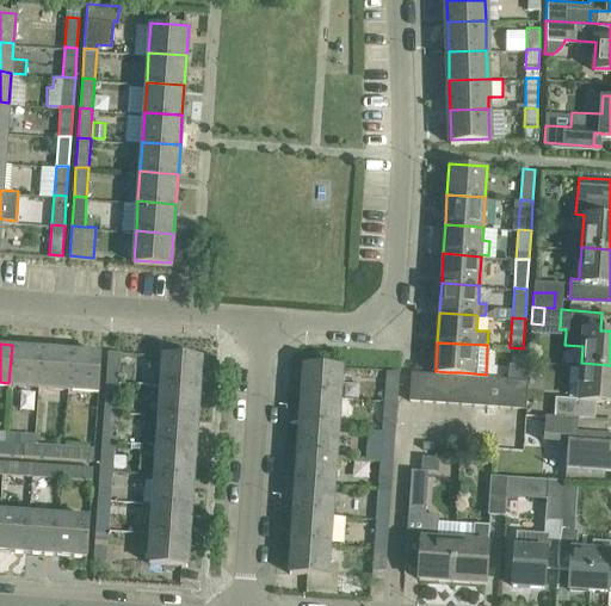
[(41,347),(12,345),(8,383),(38,385),(41,347)]
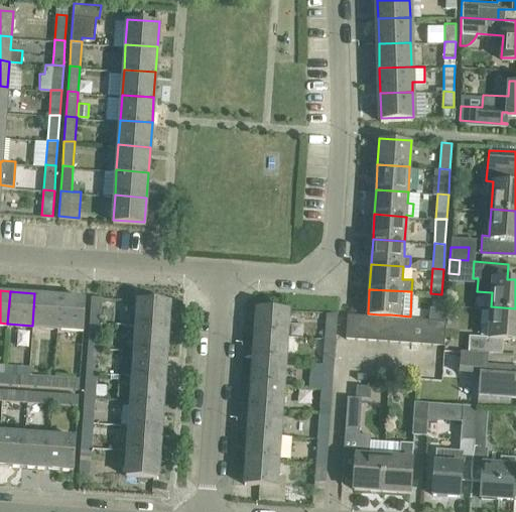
[(32,326),(57,327),(59,295),(34,293),(32,326)]
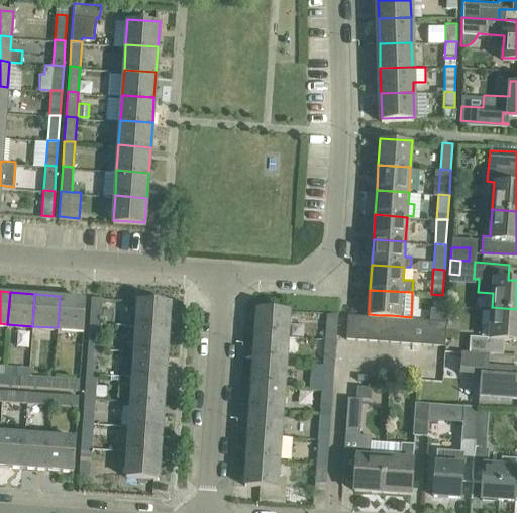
[(91,295),(90,320),(100,321),(102,296),(91,295)]
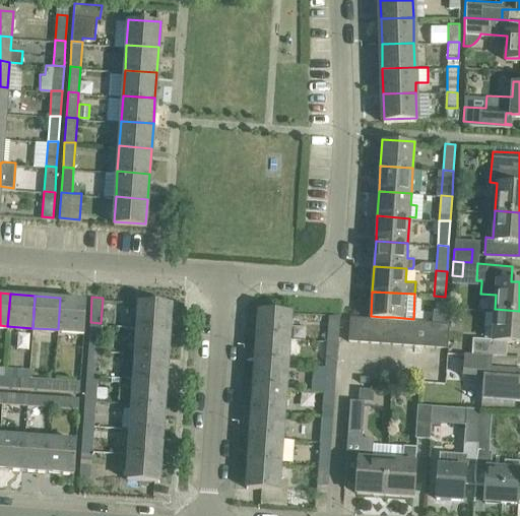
[(85,299),(60,298),(58,329),(83,331),(85,299)]
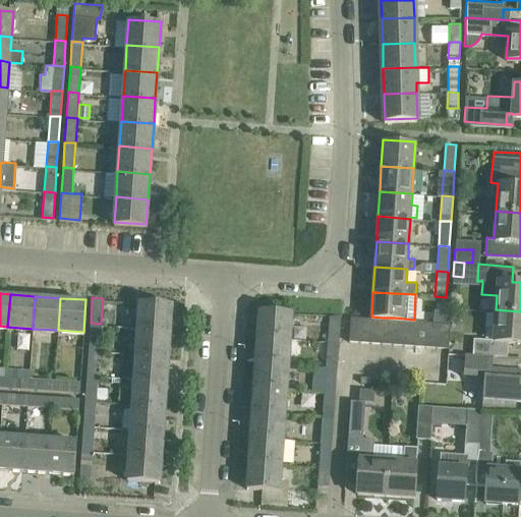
[(139,301),(137,326),(170,329),(172,303),(139,301)]
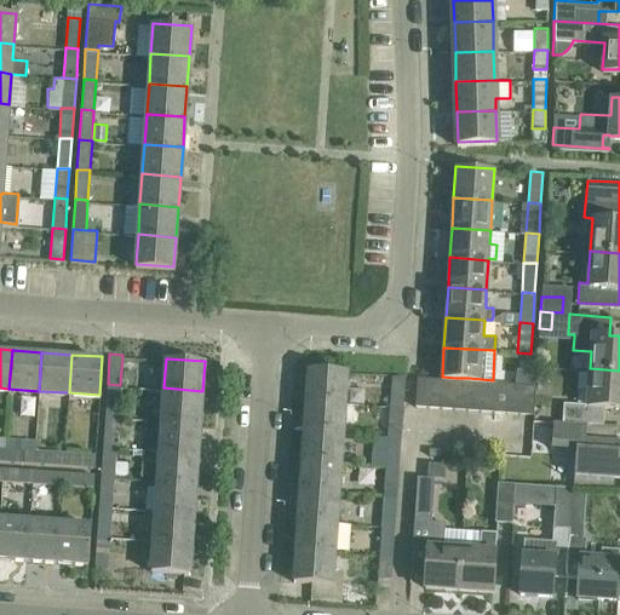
[(306,398),(345,401),(348,371),(309,368),(306,398)]
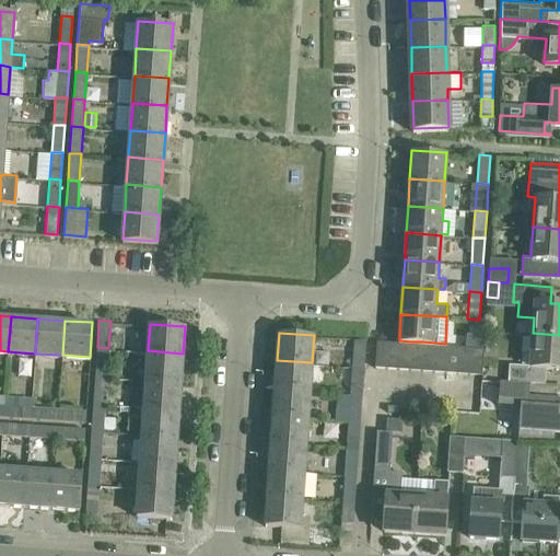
[(559,367),(559,335),(533,333),(531,363),(509,362),(508,380),(545,382),(546,367),(559,367)]
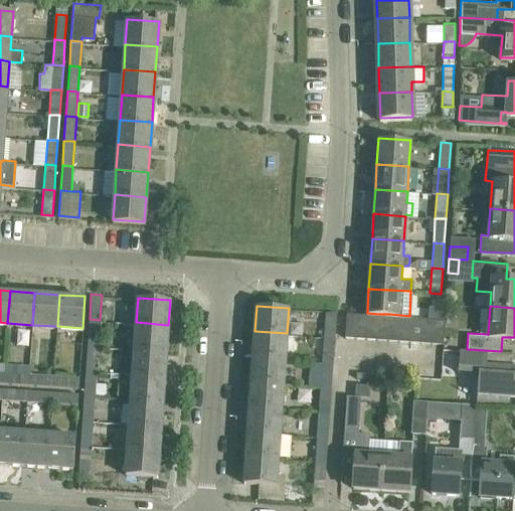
[(428,317),(434,318),(439,318),(440,309),(428,308),(428,317)]
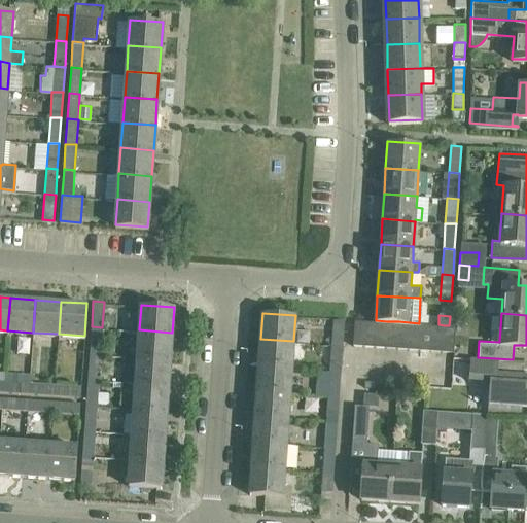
[(334,318),(331,344),(343,344),(344,319),(334,318)]
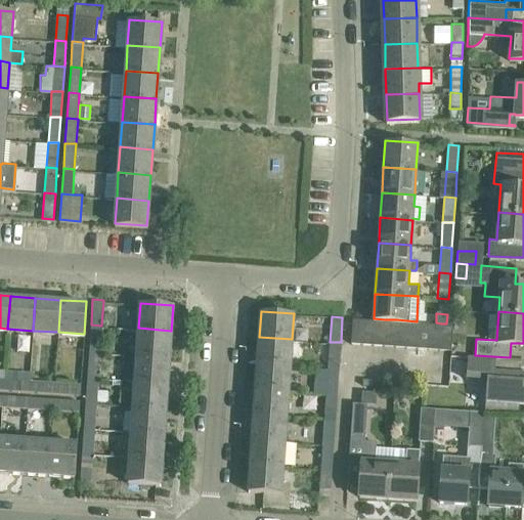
[(351,341),(361,342),(362,317),(352,317),(351,341)]
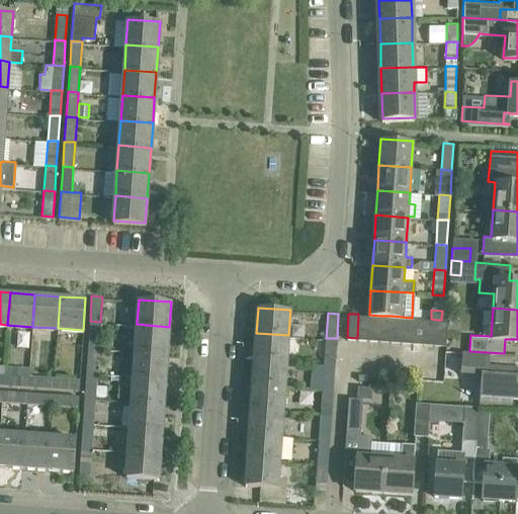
[(369,315),(358,314),(357,338),(368,339),(369,315)]
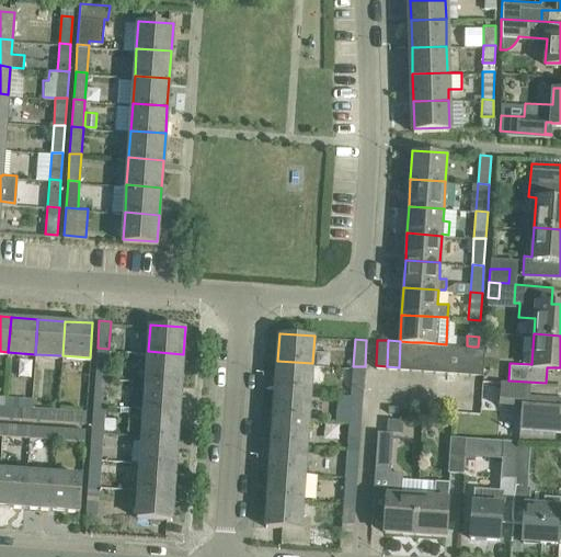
[(410,368),(412,342),(400,341),(399,367),(410,368)]
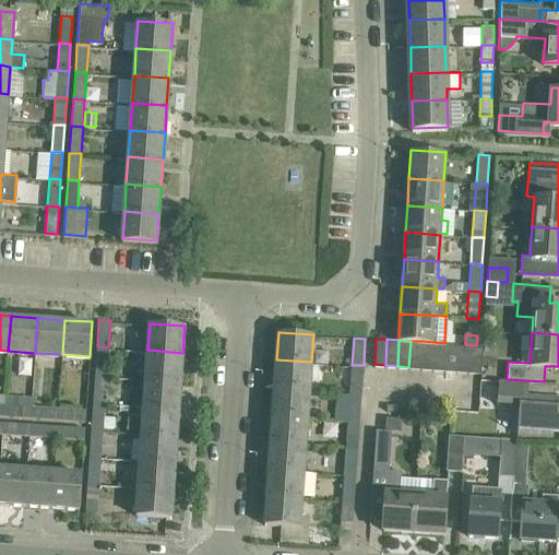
[(420,367),(423,341),(411,341),(408,367),(420,367)]
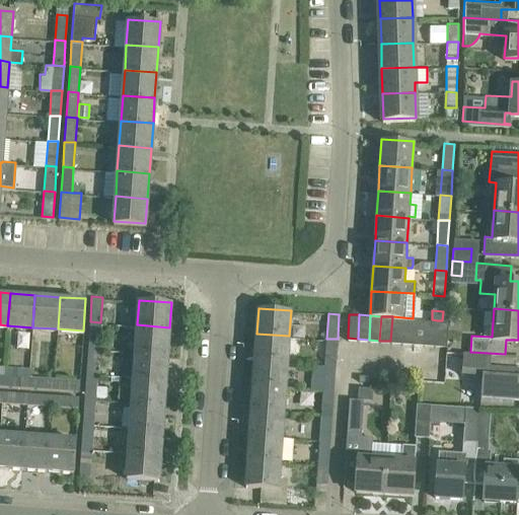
[(401,342),(403,317),(392,316),(390,341),(401,342)]
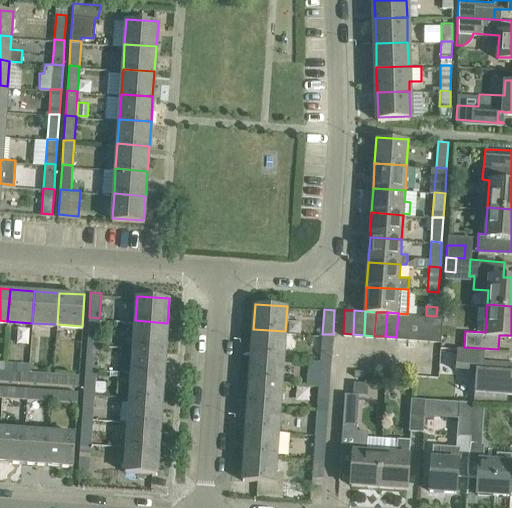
[(409,314),(407,314),(398,313),(396,337),(407,338),(409,314)]
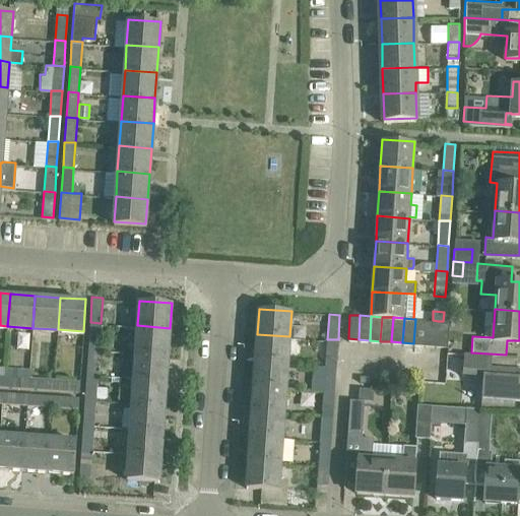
[(426,320),(415,319),(413,343),(425,343),(426,320)]
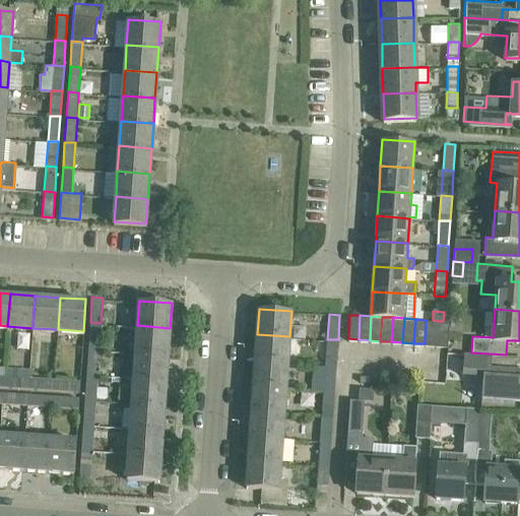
[(425,343),(436,344),(438,321),(433,320),(426,320),(425,343)]
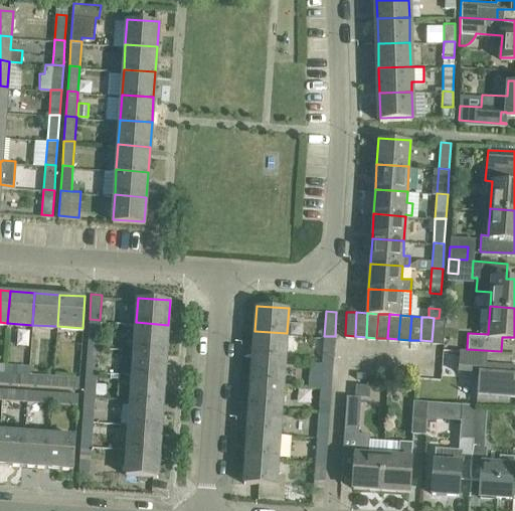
[(444,318),(439,318),(434,318),(432,341),(443,342),(444,318)]
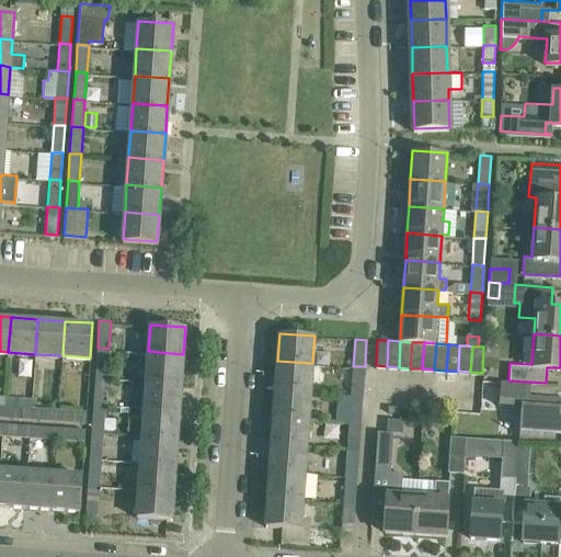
[(98,348),(95,375),(106,376),(109,349),(98,348)]
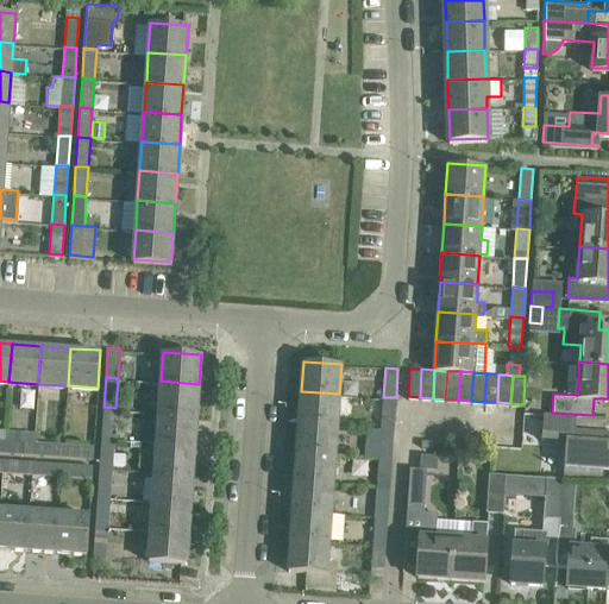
[(158,410),(196,414),(199,384),(161,381),(158,410)]
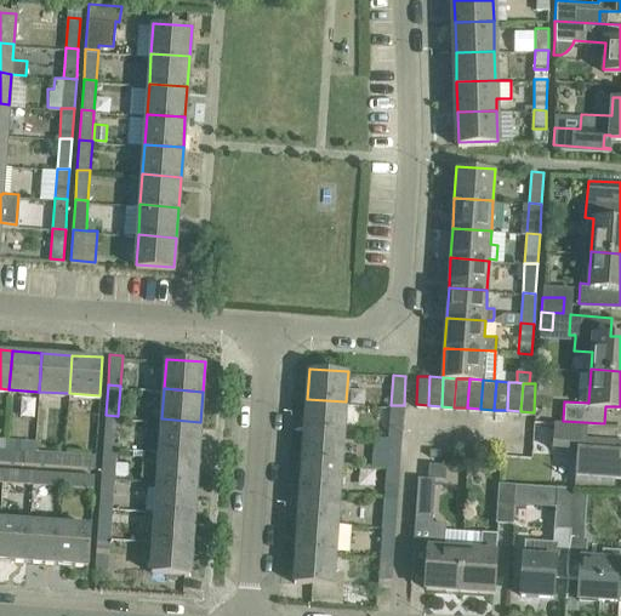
[(343,432),(346,401),(307,399),(305,429),(343,432)]
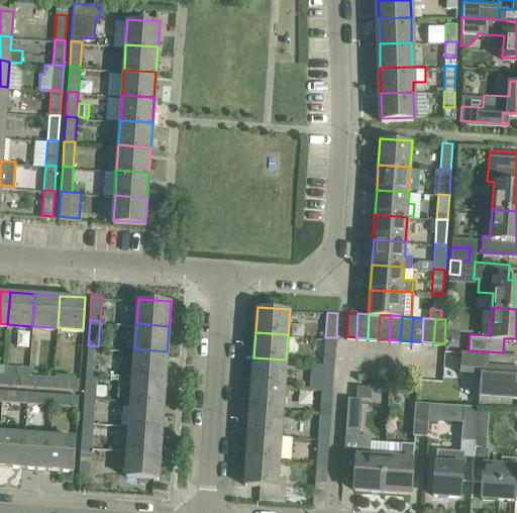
[(334,363),(336,337),(325,337),(323,362),(311,362),(334,363)]
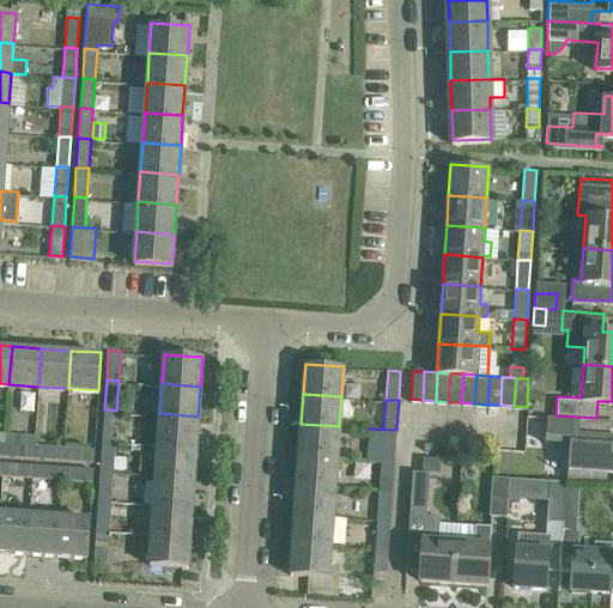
[(104,409),(102,439),(114,441),(116,411),(104,409)]
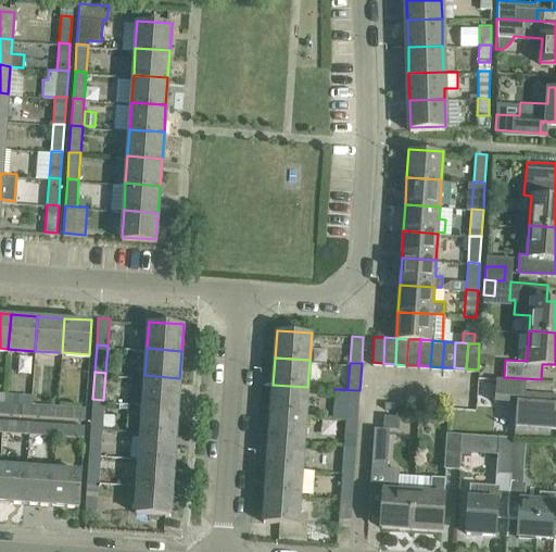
[(144,375),(143,402),(177,405),(179,378),(144,375)]
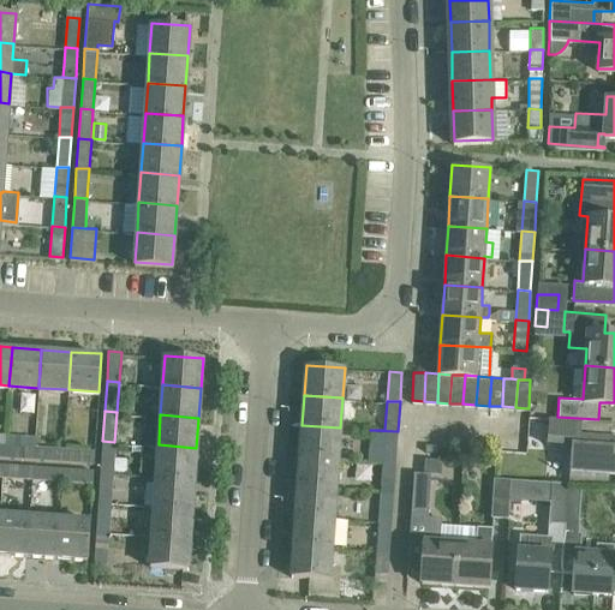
[(598,419),(557,417),(548,417),(547,442),(571,444),(568,483),(608,485),(609,472),(614,472),(614,436),(593,436),(593,420),(604,422),(604,420),(598,419)]
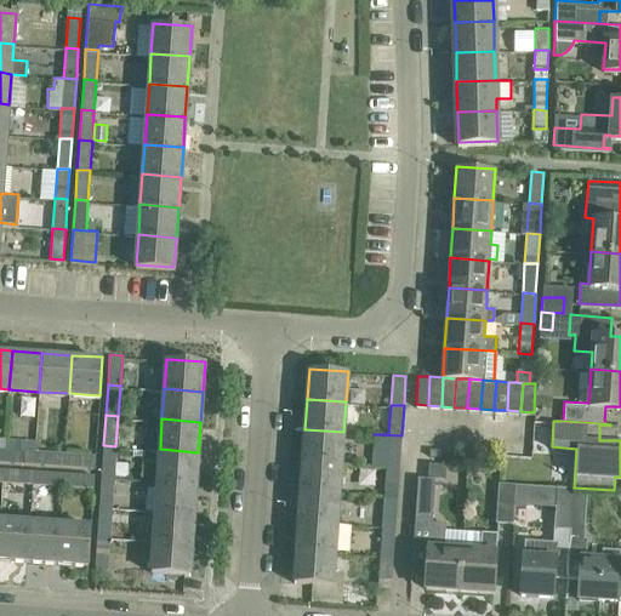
[(343,432),(305,429),(303,460),(341,462),(343,432)]
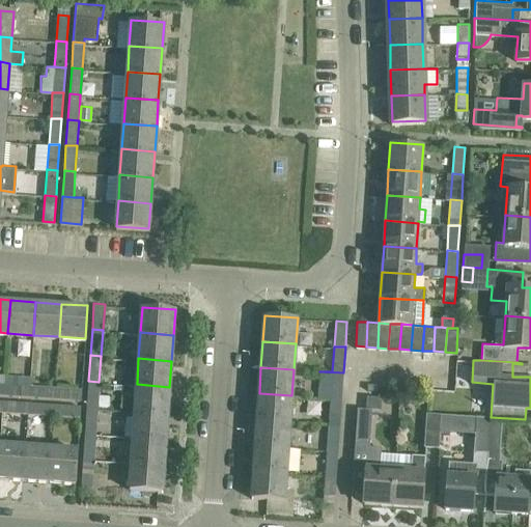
[(343,372),(319,371),(317,397),(341,398),(343,372)]
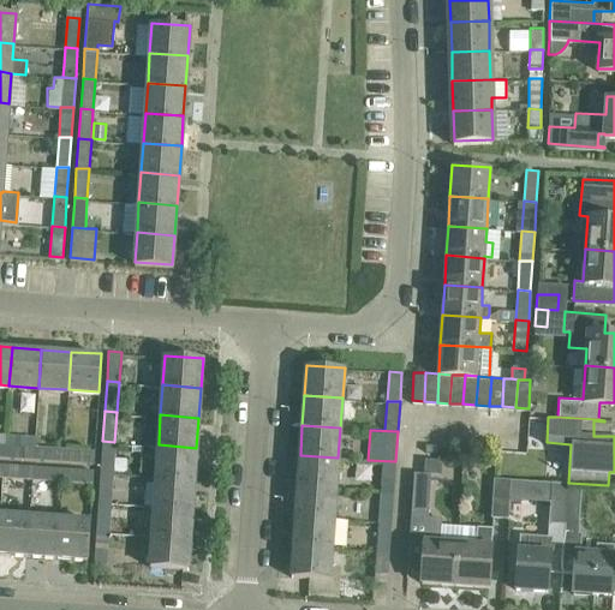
[(102,441),(100,471),(113,472),(114,442),(102,441)]
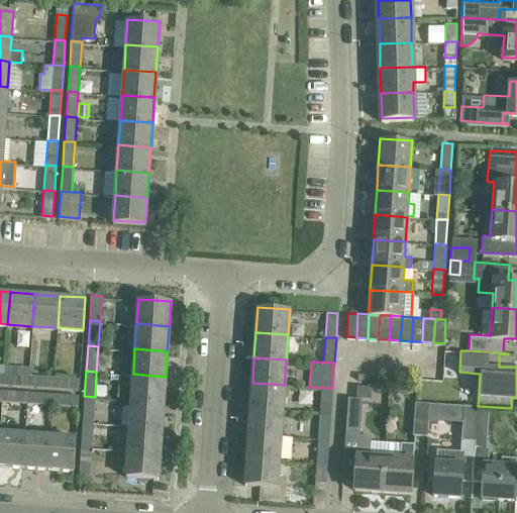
[(3,384),(28,386),(29,373),(4,372),(3,384)]
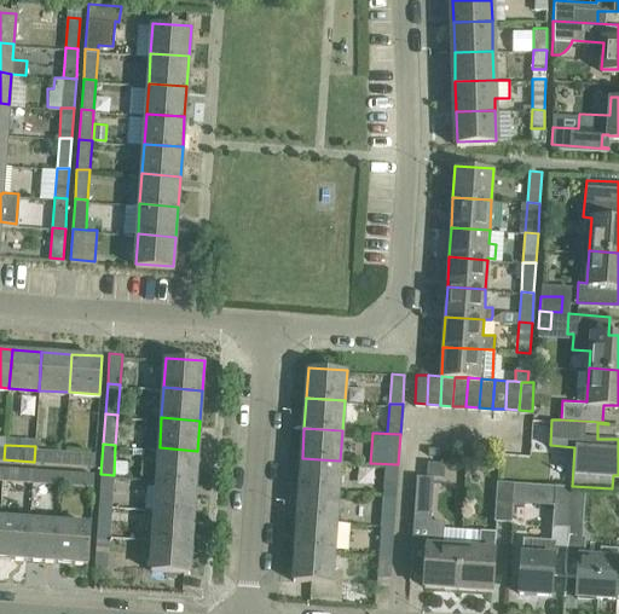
[(64,449),(35,446),(34,462),(63,464),(64,449)]
